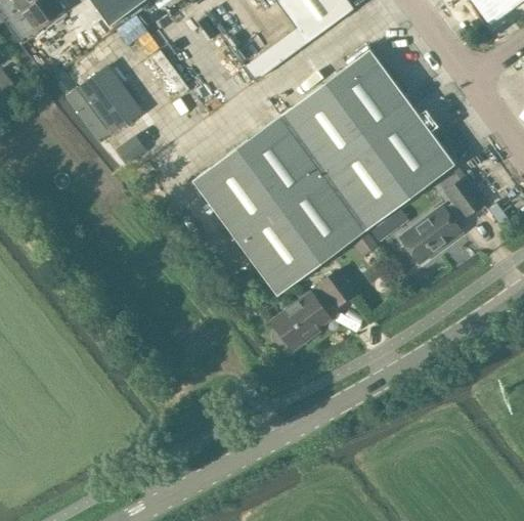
[(11,0),(37,33),(46,26),(63,12),(54,0),(11,0)]
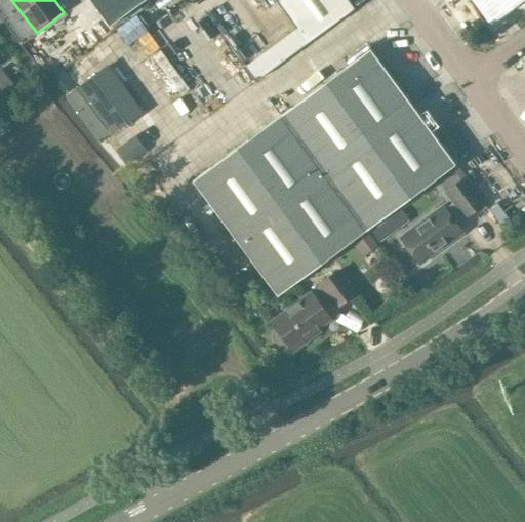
[(90,0),(111,27),(148,0),(90,0)]
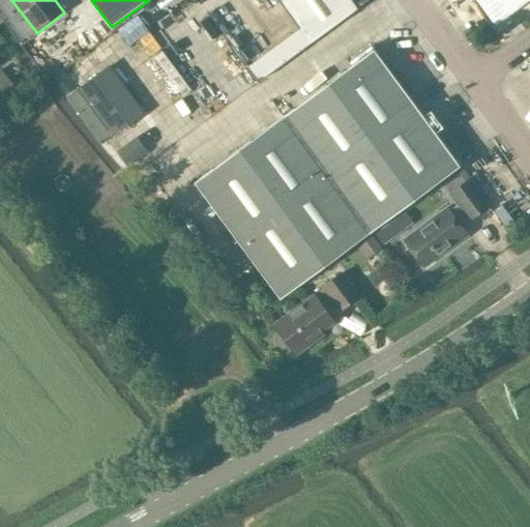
[(276,0),(299,31),(247,69),(259,84),(358,11),(349,0),(276,0)]
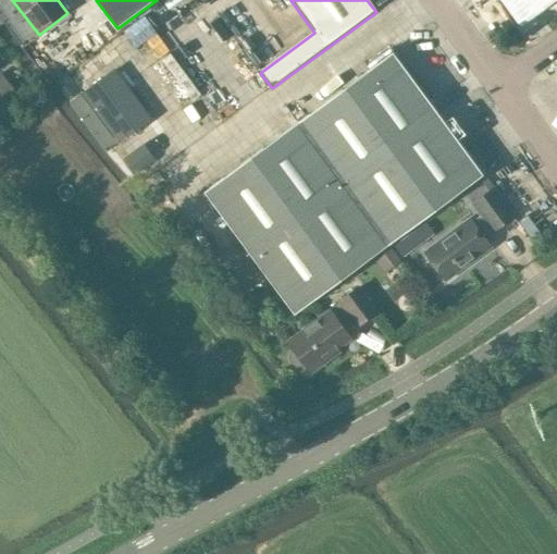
[(556,0),(496,0),(520,33),(556,5),(556,0)]
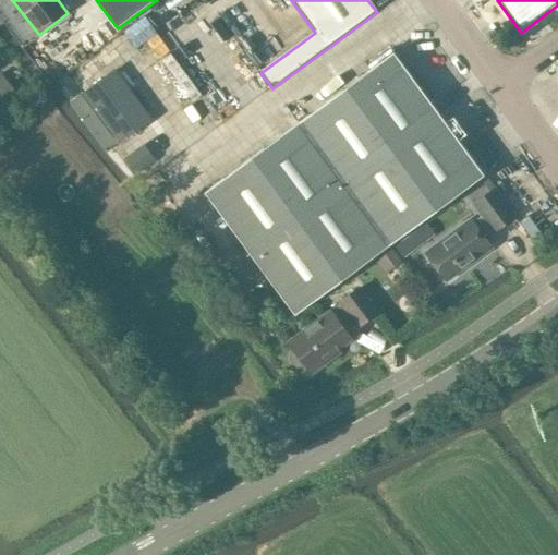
[(395,53),(300,124),(205,194),(295,317),(485,177),(458,140),(462,136),(462,134),(456,125),(452,124),(449,128),(395,53)]
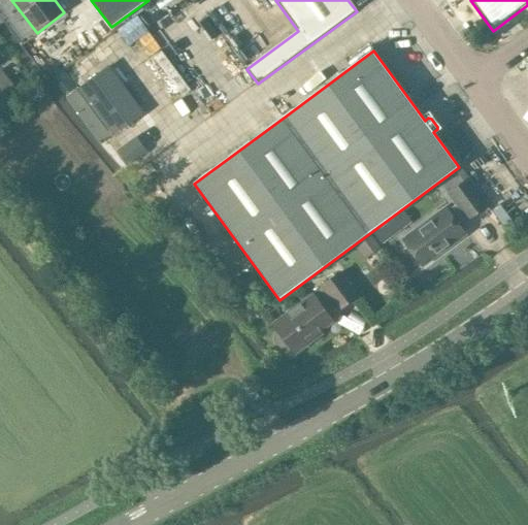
[(93,62),(63,86),(98,130),(128,106),(93,62)]
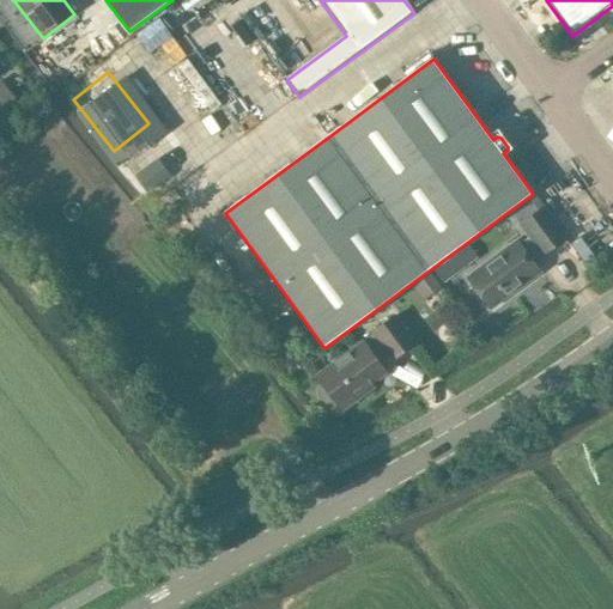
[(0,103),(0,119),(1,121),(19,105),(12,96),(1,105),(0,103)]
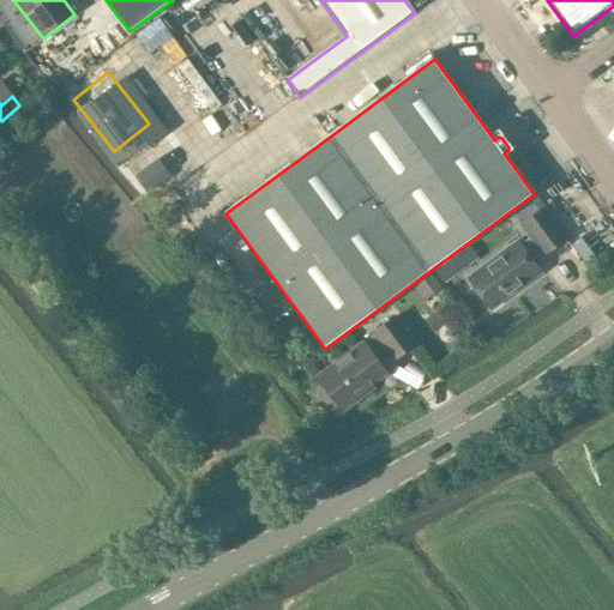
[(567,240),(545,210),(522,227),(531,239),(522,246),(519,243),(469,281),(492,310),(542,275),(533,263),(542,255),(545,258),(567,240)]
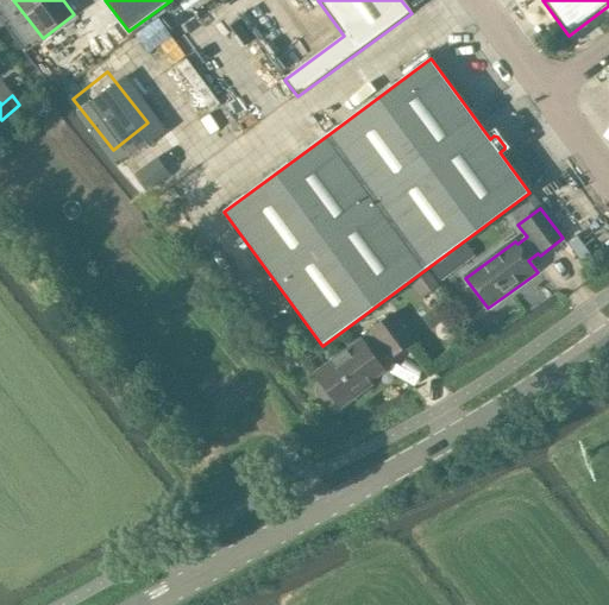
[(316,397),(320,401),(325,403),(330,403),(334,401),(340,409),(359,395),(357,392),(384,372),(374,358),(385,350),(391,358),(412,342),(393,316),(371,332),(372,333),(315,375),(321,383),(318,386),(316,391),(316,397)]
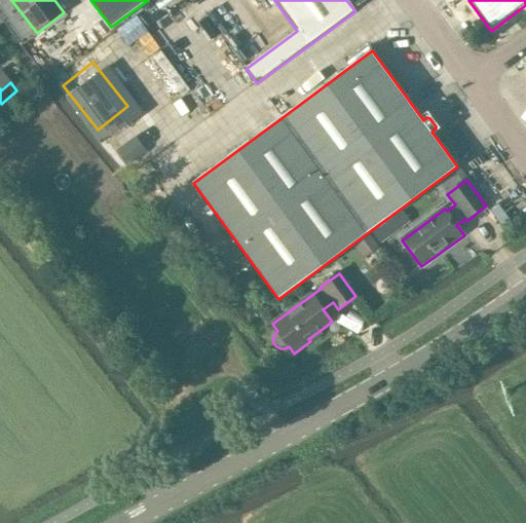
[(416,292),(425,286),(420,277),(411,284),(416,292)]
